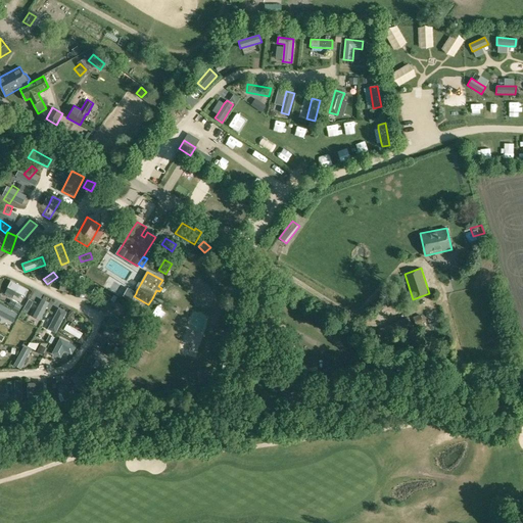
[(85,276),(77,276),(77,297),(85,297),(85,276)]
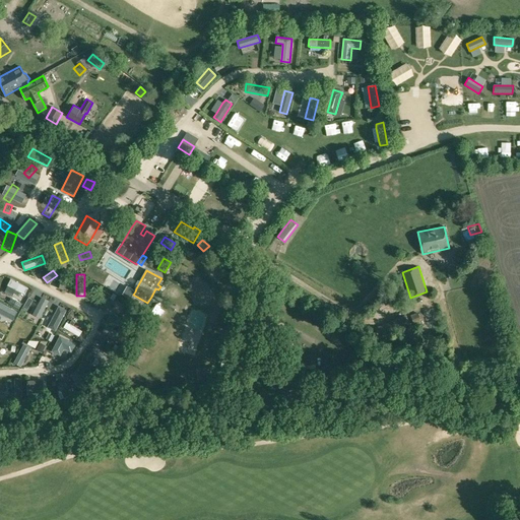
[(63,277),(59,288),(65,290),(68,279),(63,277)]
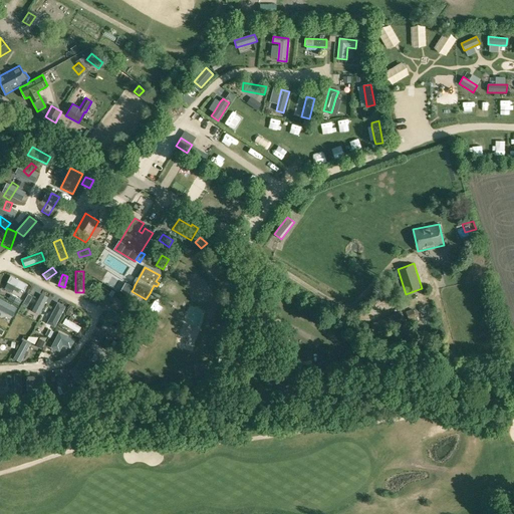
[(11,276),(7,283),(25,291),(28,285),(11,276)]
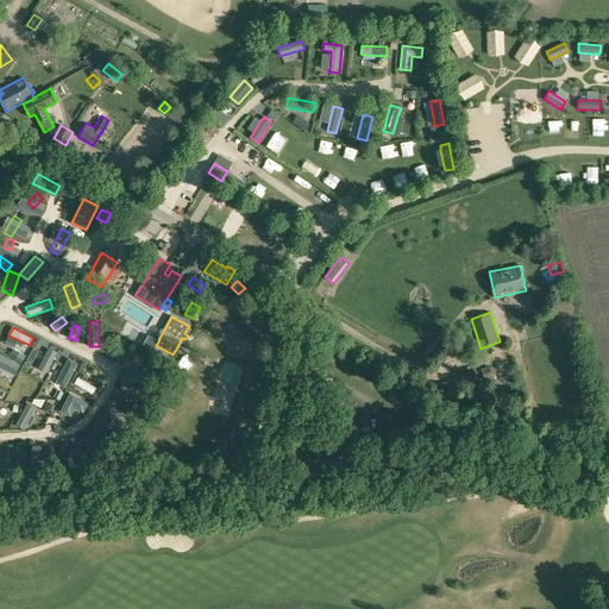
[(208,328),(203,337),(214,343),(219,334),(208,328)]
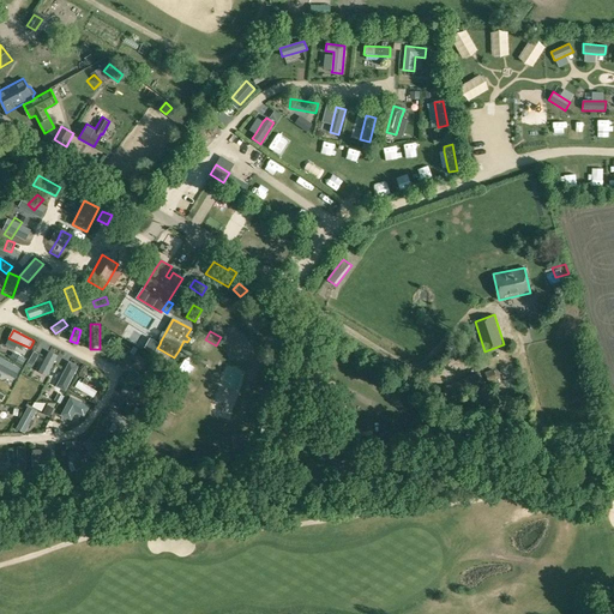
[(114,337),(109,345),(128,356),(133,349),(114,337)]
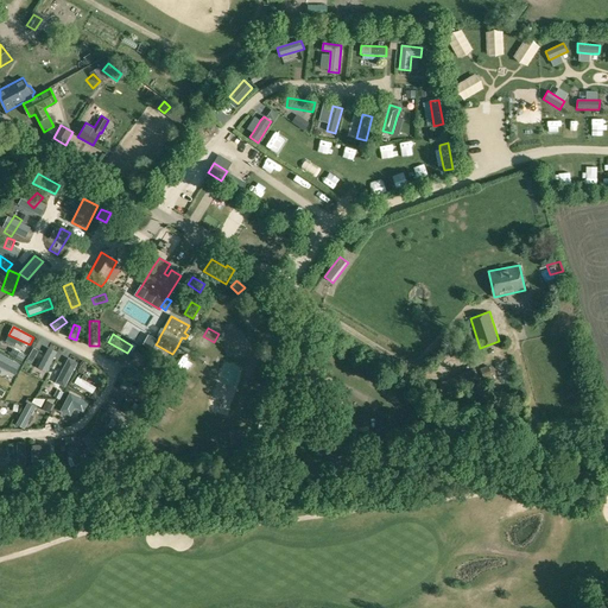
[(152,349),(156,344),(158,341),(149,335),(144,344),(152,349)]
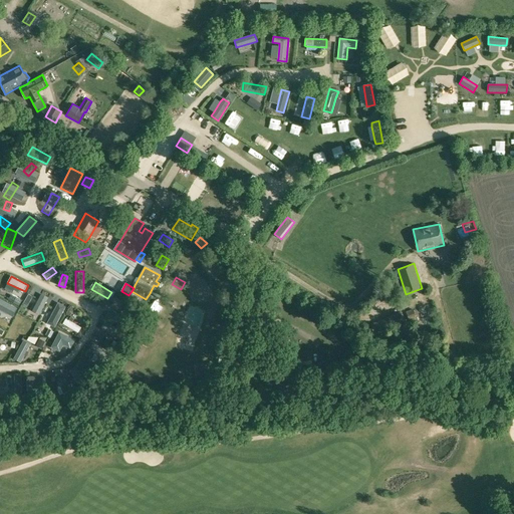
[(41,294),(32,311),(39,314),(47,298),(41,294)]
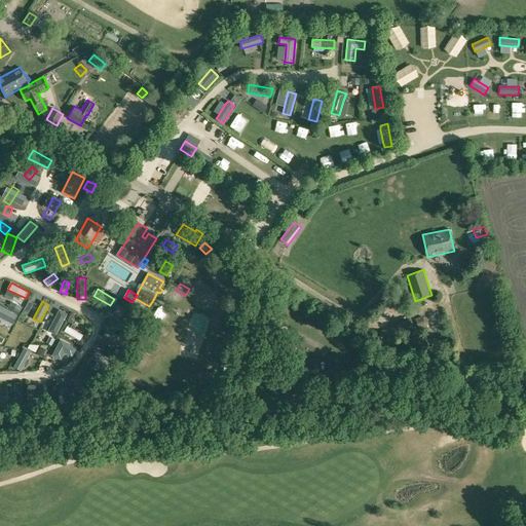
[(9,307),(19,313),(22,308),(11,302),(9,307)]
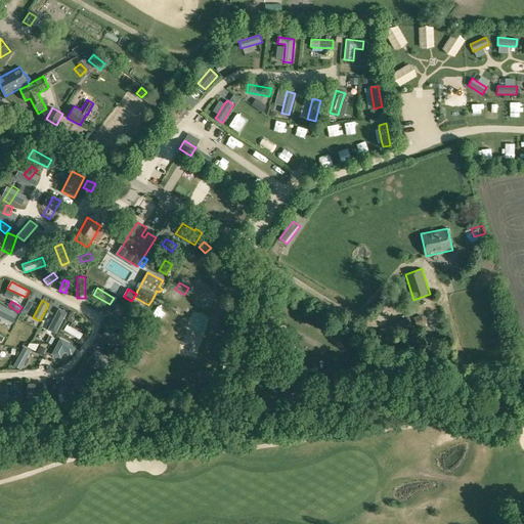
[(0,306),(0,313),(18,321),(22,314),(1,305),(0,306)]
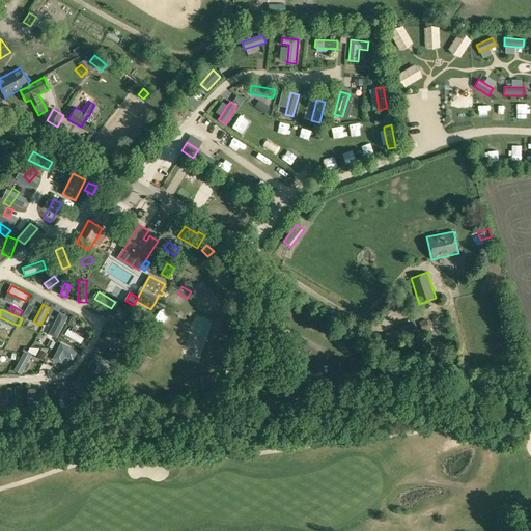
[(60,313),(49,334),(56,338),(67,317),(60,313)]
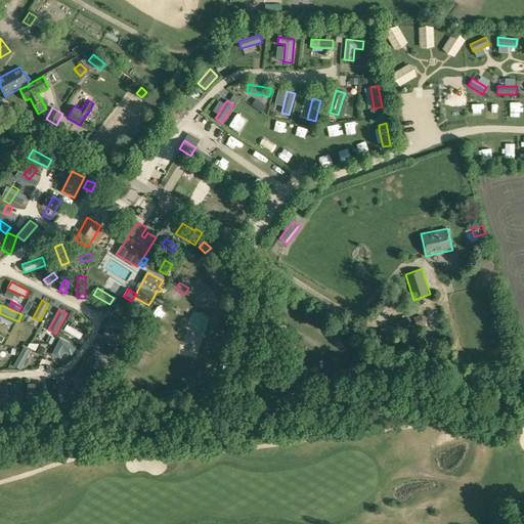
[(421,314),(413,317),(417,326),(418,326),(420,331),(427,328),(421,314)]
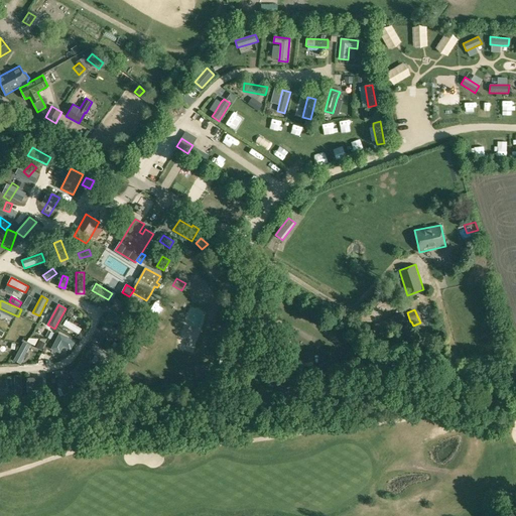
[(110,310),(106,317),(127,329),(131,321),(110,310)]
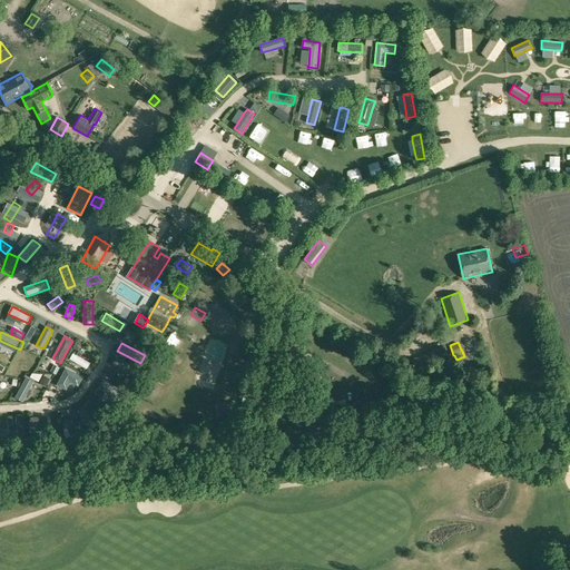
[(449,357),(444,346),(411,360),(415,371),(449,357)]
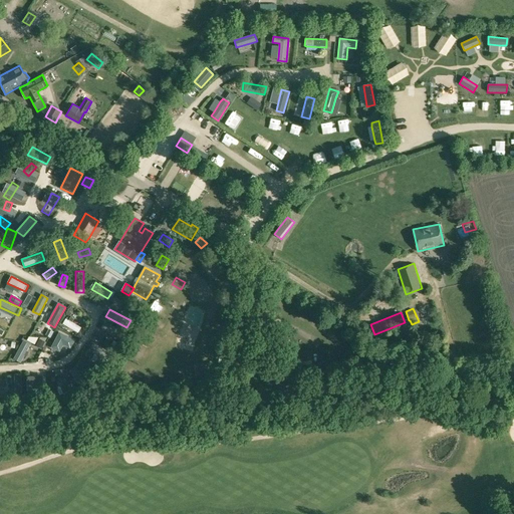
[(66,319),(63,324),(78,332),(81,328),(66,319)]
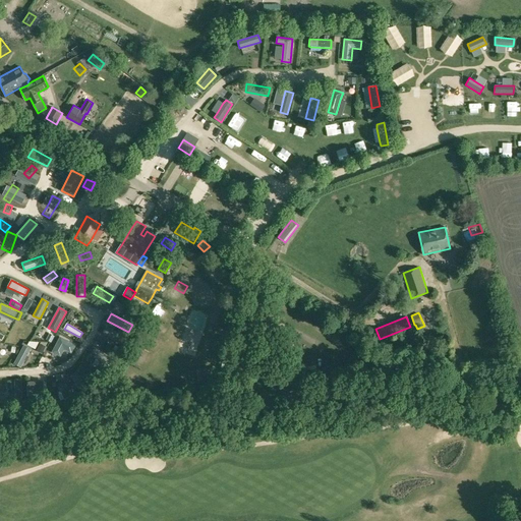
[(107,326),(103,334),(115,340),(119,342),(122,344),(126,337),(107,326)]
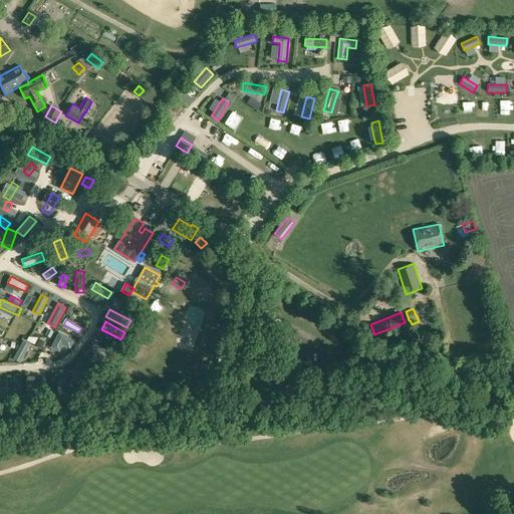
[(274,329),(267,347),(275,350),(279,341),(282,332),(274,329)]
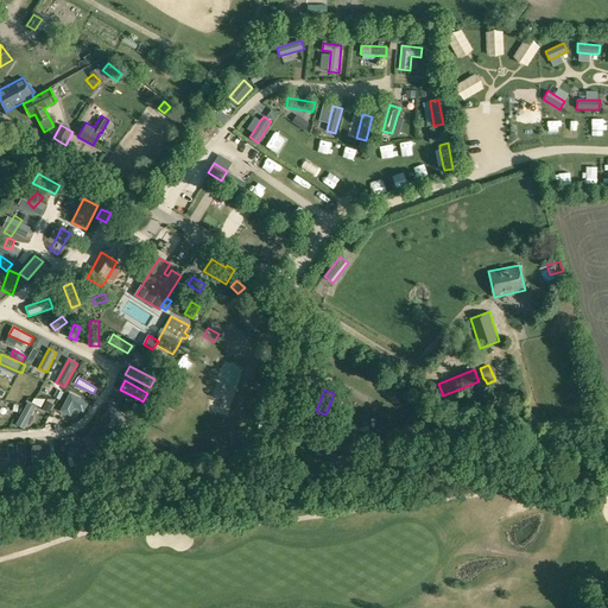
[(70,392),(61,409),(67,412),(76,396),(70,392)]
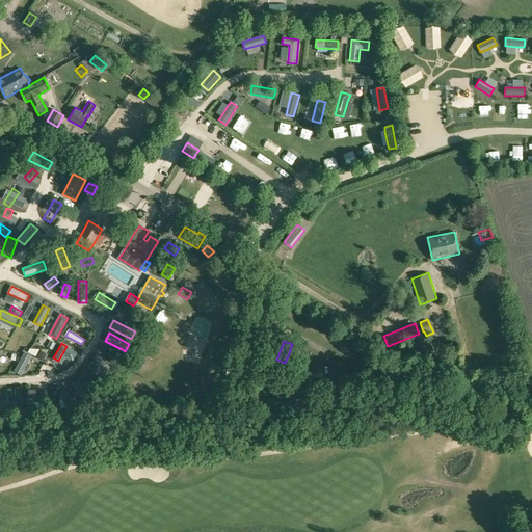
[(25,352),(15,372),(22,376),(25,369),(27,365),(32,356),(25,352)]
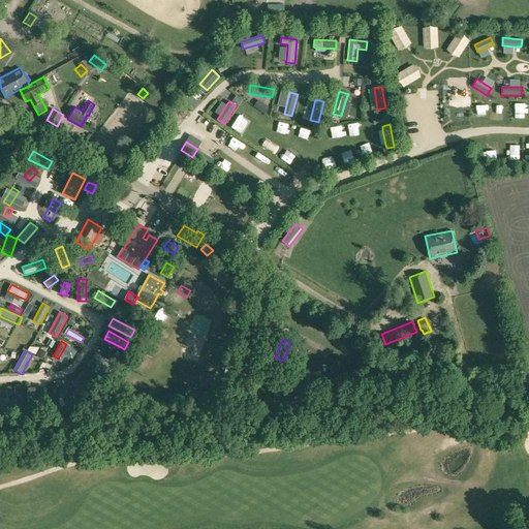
[(96,353),(92,361),(102,366),(111,371),(114,364),(96,353)]
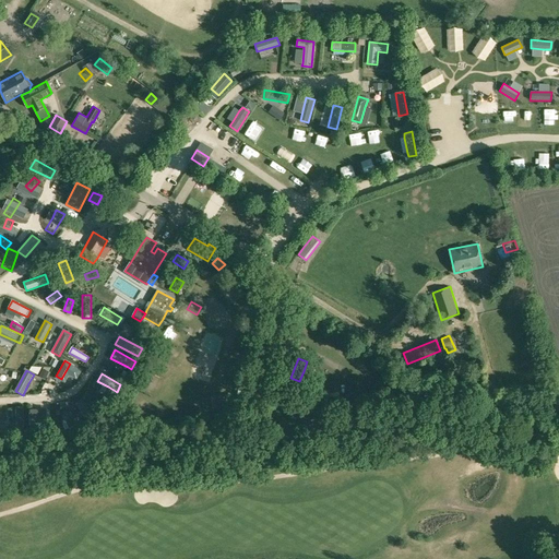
[(426,390),(402,382),(399,391),(423,399),(426,390)]
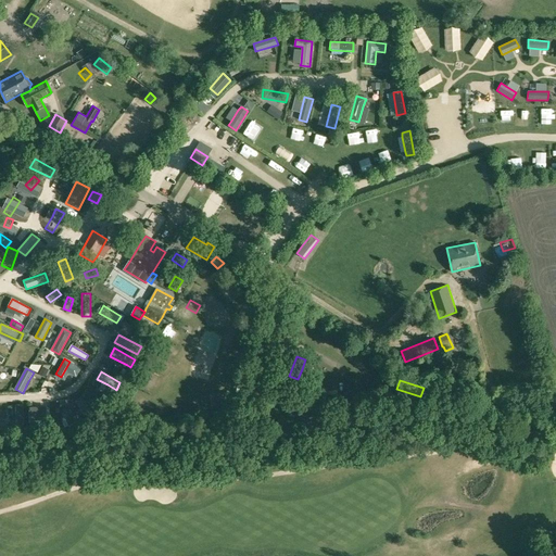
[(320,388),(311,388),(312,411),(321,409),(320,388)]
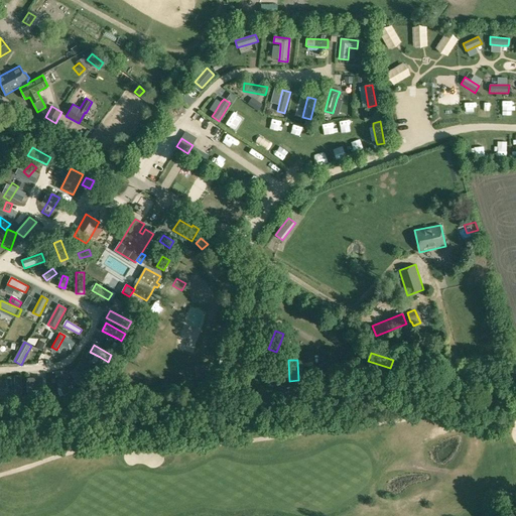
[(272,364),(264,364),(265,384),(273,383),(273,373),(272,364)]
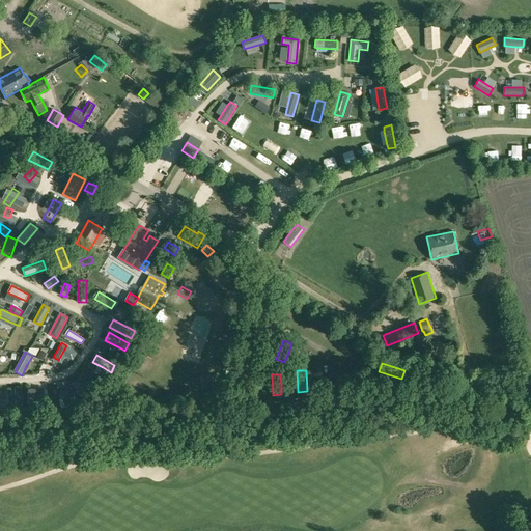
[(78,380),(73,384),(84,402),(90,398),(78,380)]
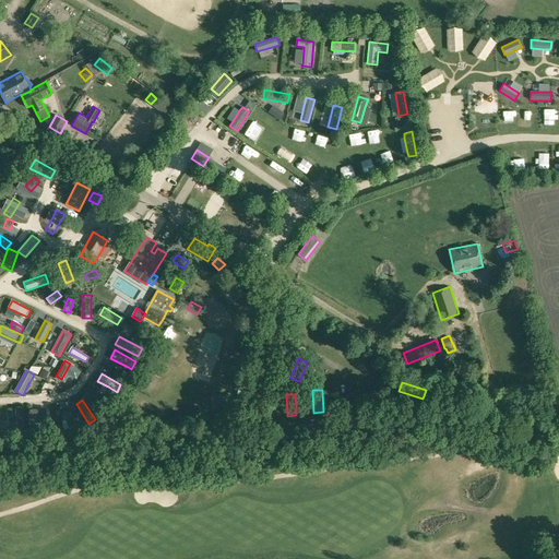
[(189,407),(177,407),(177,419),(189,418),(189,407)]
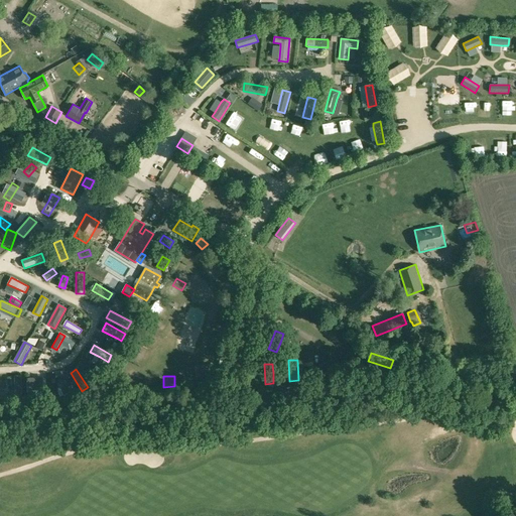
[(43,378),(27,378),(27,401),(35,401),(35,388),(43,388),(43,378)]
